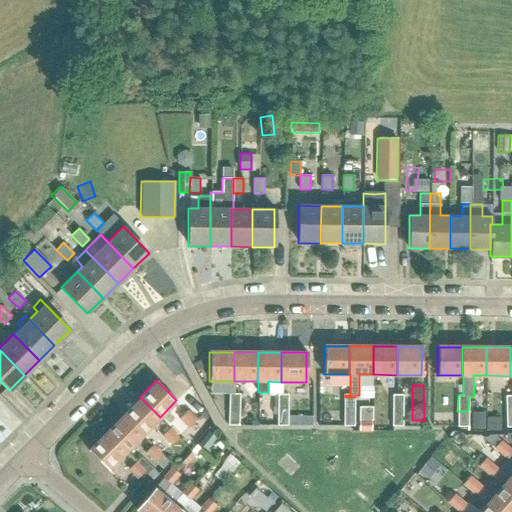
[(229,394),(229,409),(239,409),(240,394),(229,394)]
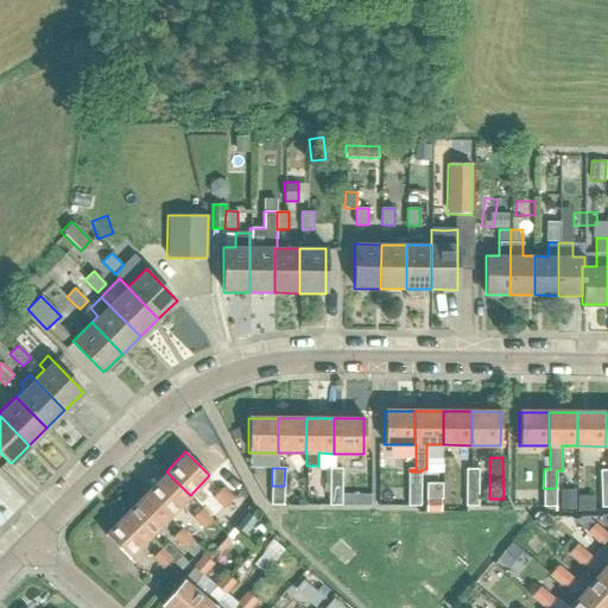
[(330,469),(330,487),(342,487),(342,469),(330,469)]
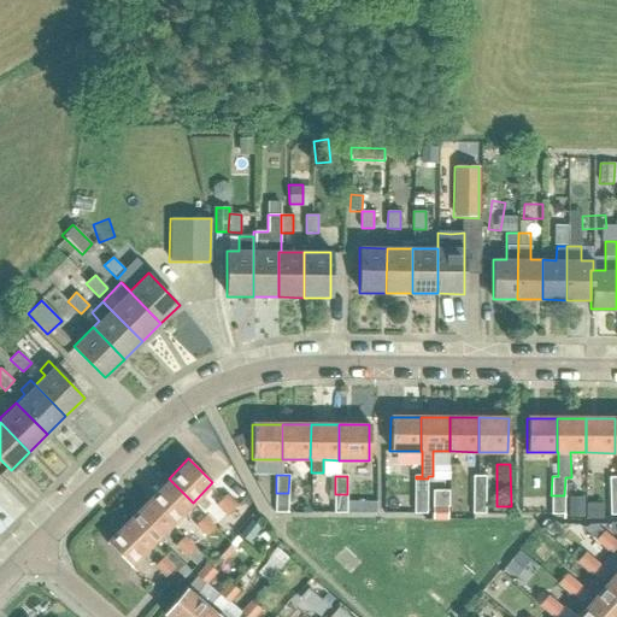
[(474,476),(474,495),(486,495),(486,476),(474,476)]
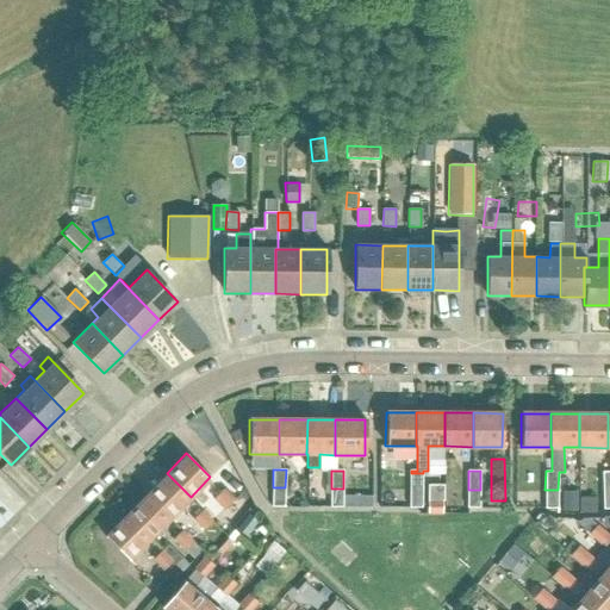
[(193,503),(190,498),(191,497),(167,473),(145,493),(170,518),(180,508),(185,511),(193,503)]
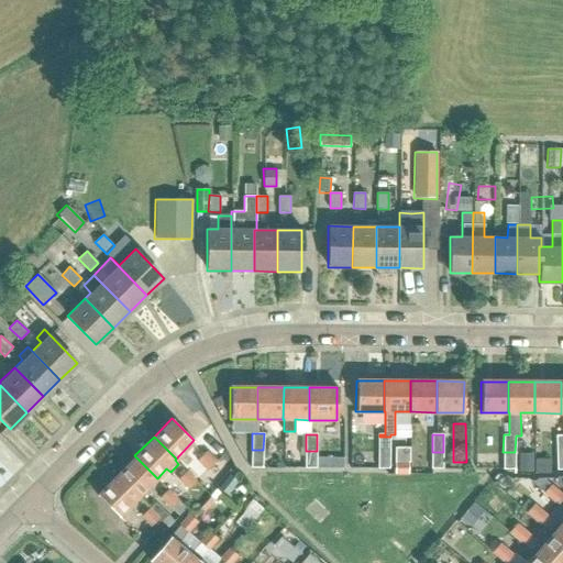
[(379,445),(377,445),(377,454),(390,454),(390,437),(379,437),(379,445)]
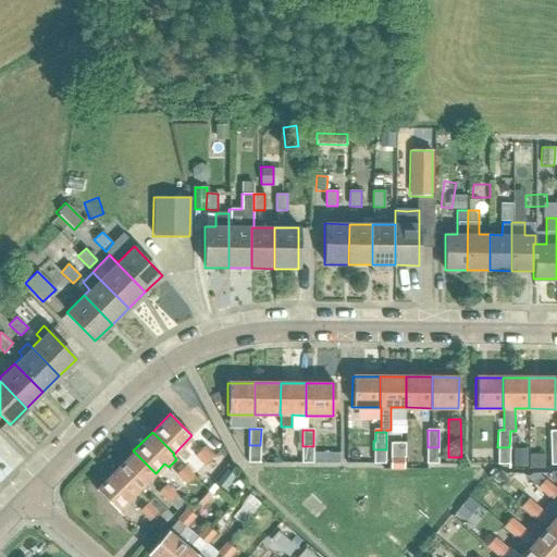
[(260,445),(249,445),(248,462),(260,462),(260,445)]
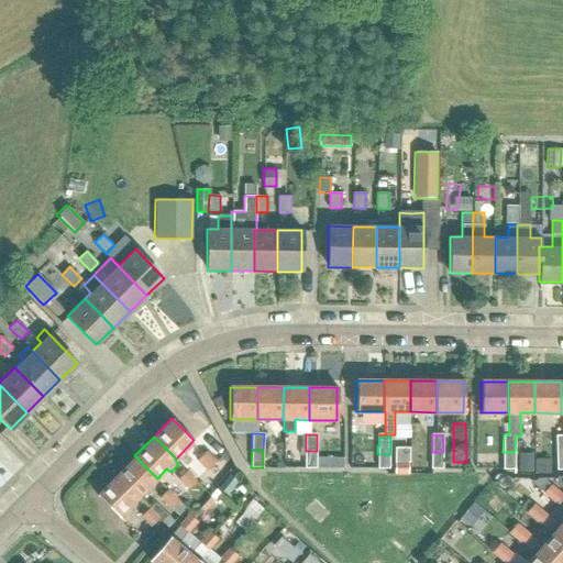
[(317,451),(306,451),(305,467),(317,467),(317,451)]
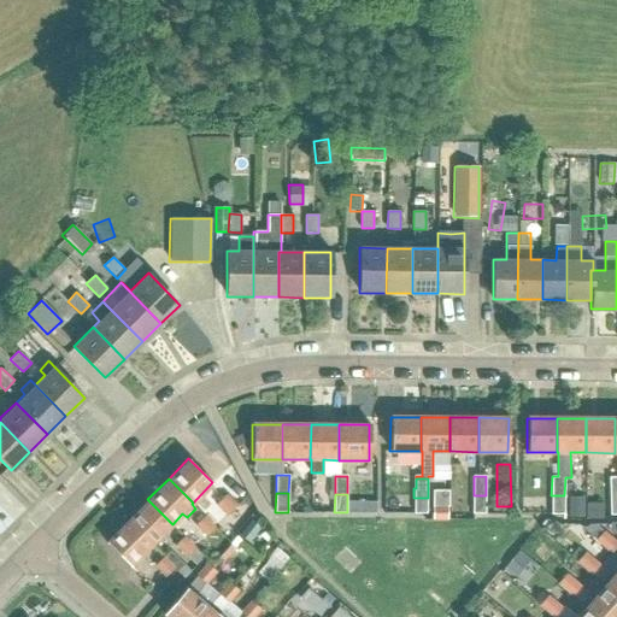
[(227,516),(235,507),(225,495),(216,505),(227,516)]
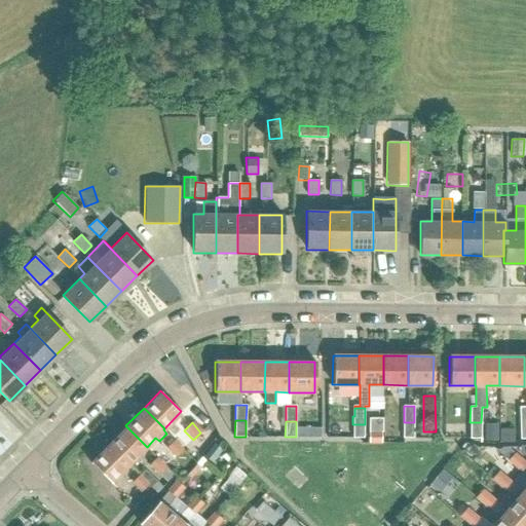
[(414,422),(404,422),(403,438),(414,438),(414,422)]
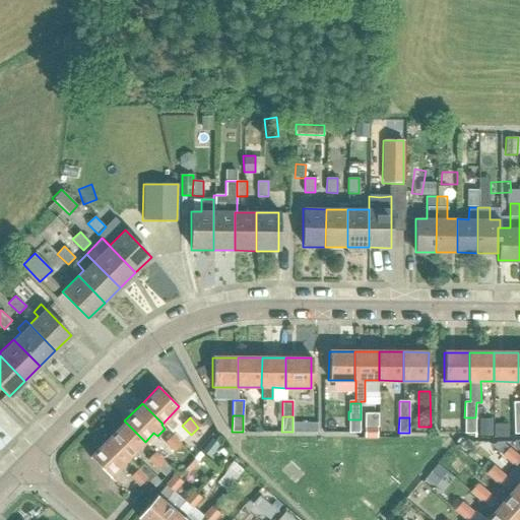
[(475,417),(464,417),(464,434),(468,434),(475,434),(475,417)]
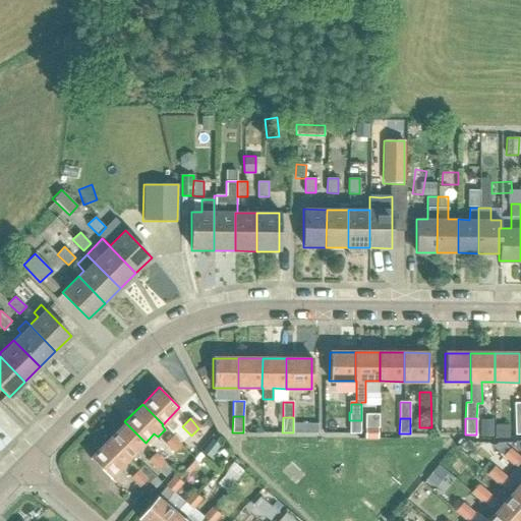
[(349,420),(349,433),(360,433),(361,420),(349,420)]
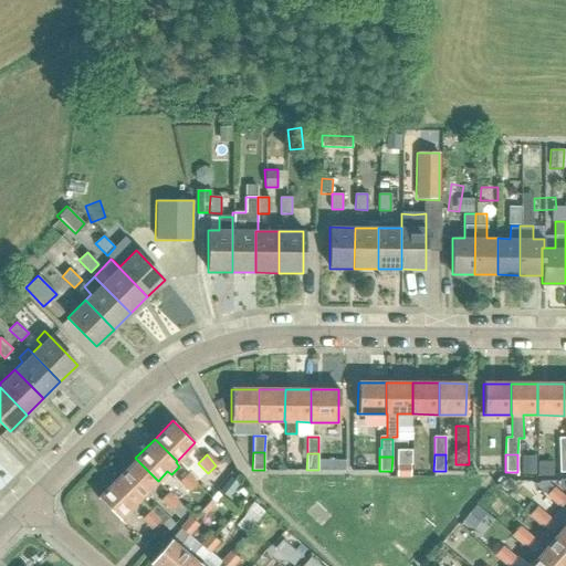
[(138,500),(149,489),(153,493),(160,485),(157,481),(158,481),(135,458),(116,478),(138,500)]
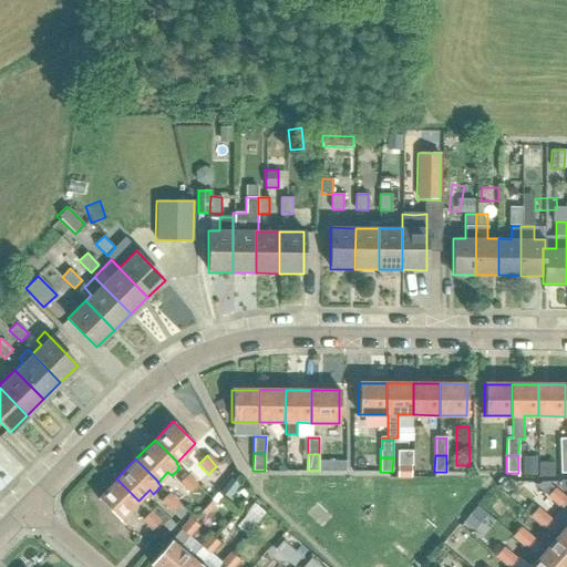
[(413,465),(399,465),(398,477),(413,477),(413,465)]
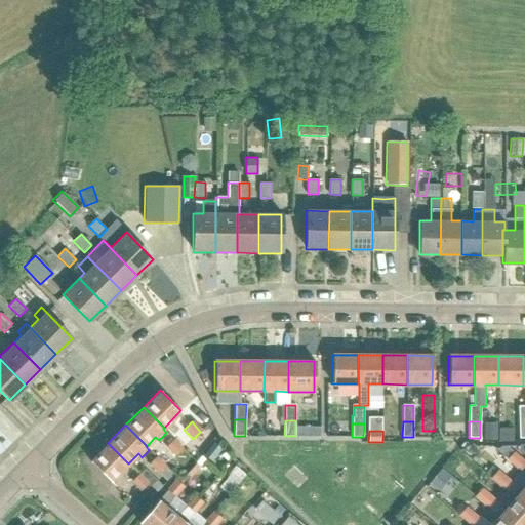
[(174,440),(166,447),(175,456),(184,448),(174,440)]
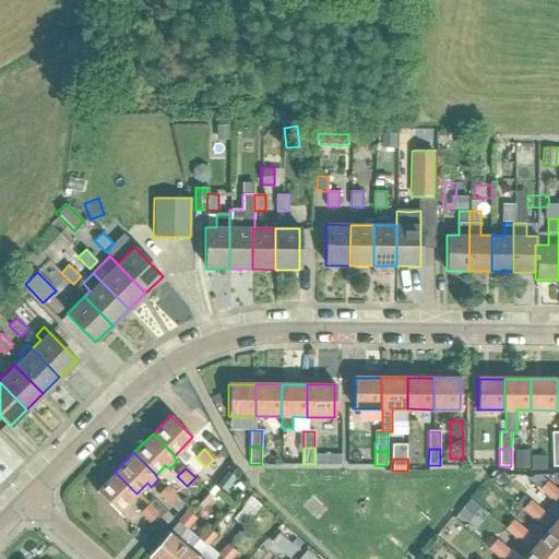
[(117,513),(129,501),(137,494),(115,472),(95,491),(117,513)]
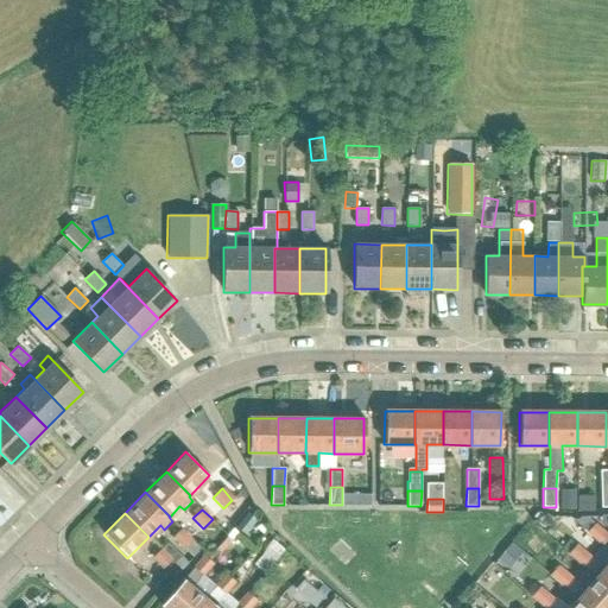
[(607,533),(603,530),(601,529),(595,523),(587,533),(602,544),(607,550),(607,533)]
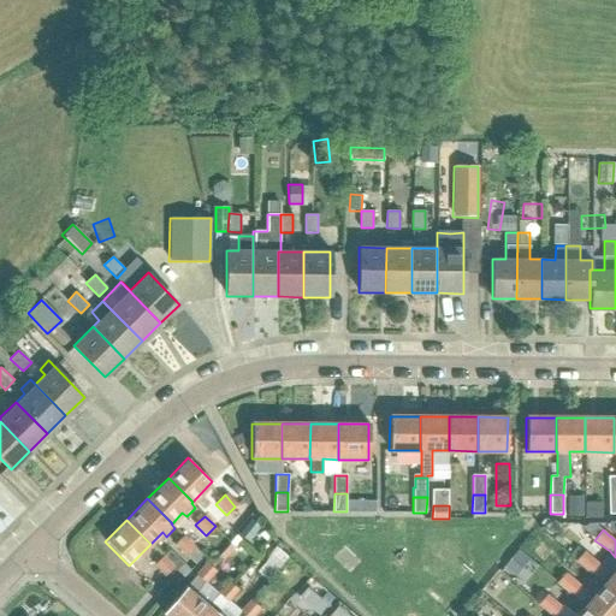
[(185,556),(187,556),(194,548),(195,546),(184,535),(175,545),(185,556)]
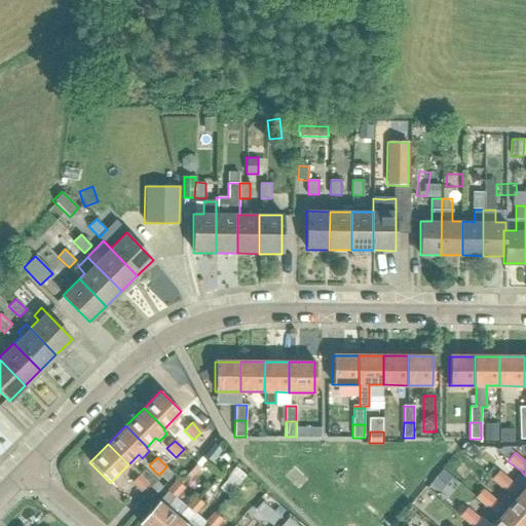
[(174,475),(165,467),(159,475),(167,482),(174,475)]
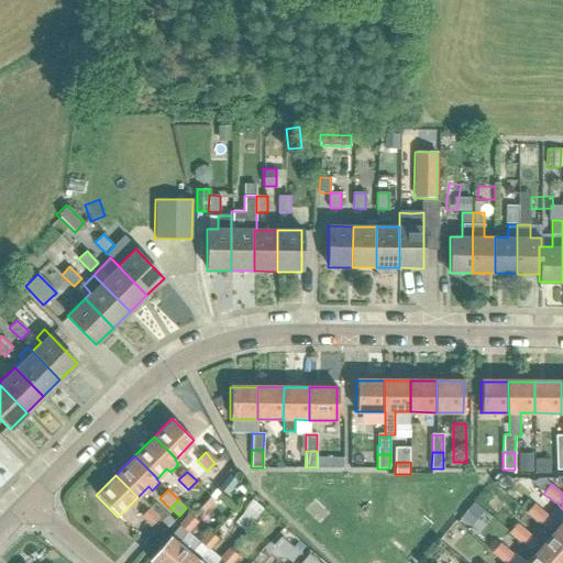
[(473,501),(461,517),(471,526),(483,510),(473,501)]
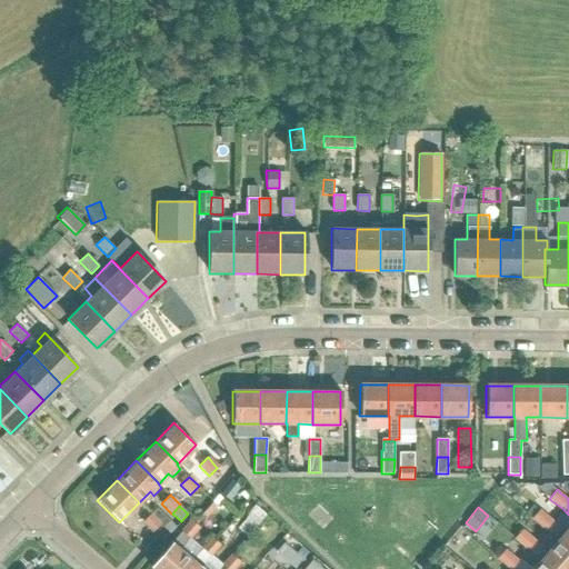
[(546,529),(558,538),(568,547),(568,525),(565,530),(552,521),(552,520),(539,509),(531,518),(546,529)]
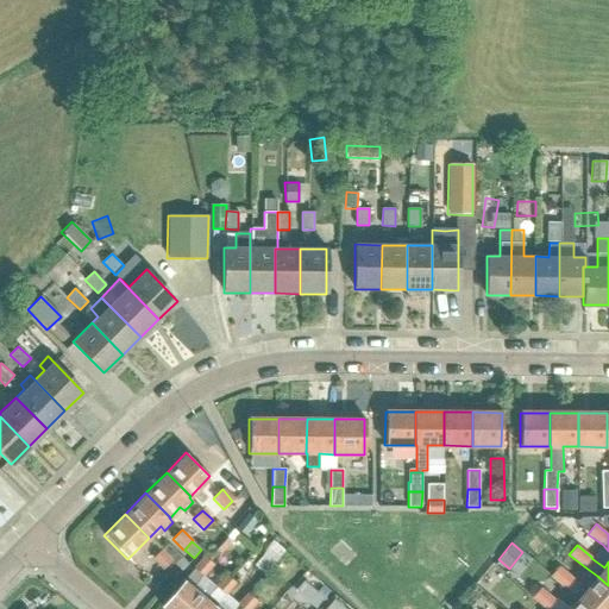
[(152,559),(163,570),(173,559),(162,550),(152,559)]
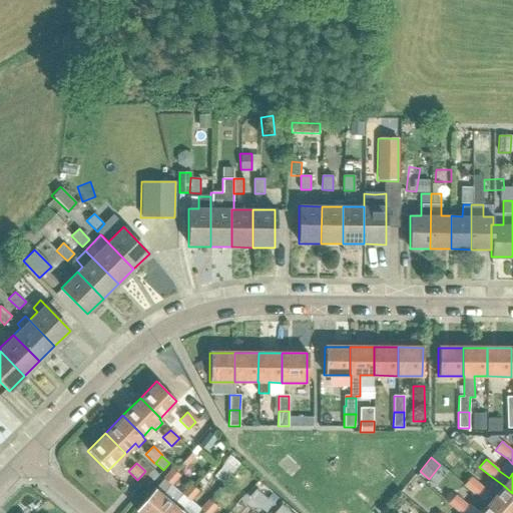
[(164,478),(154,490),(152,488),(134,509),(138,512),(163,512),(171,504),(162,496),(172,485),(180,476),(172,468),(164,478)]
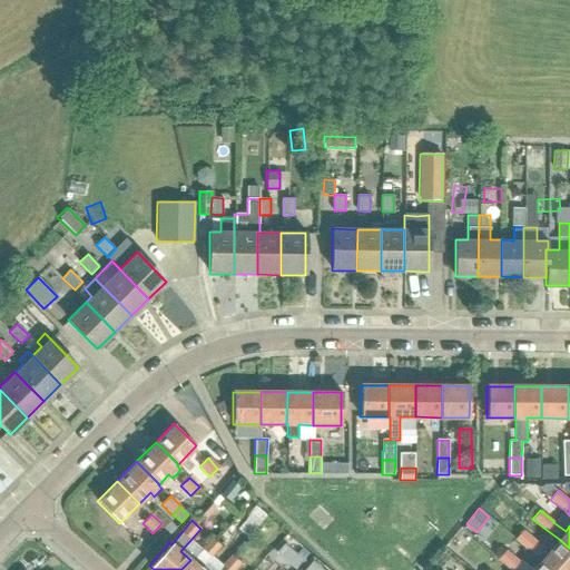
[(516,540),(529,551),(541,560),(541,559),(553,569),(569,569),(569,548),(559,539),(549,551),(537,541),(523,530),(516,540)]
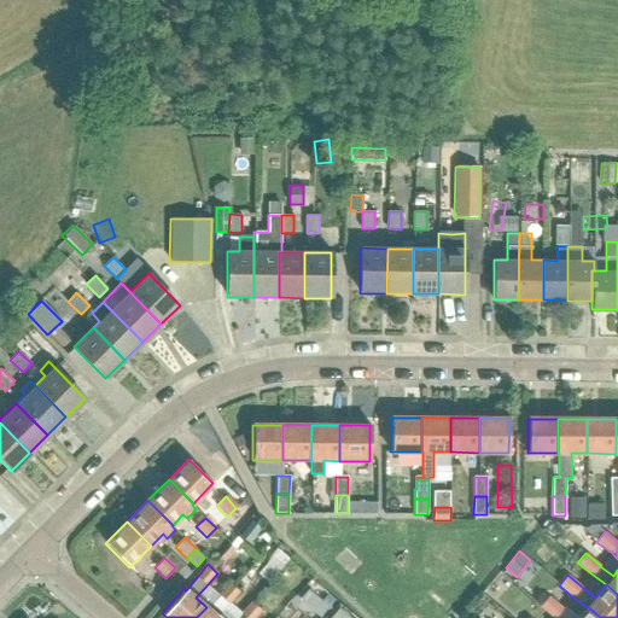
[(213,605),(209,608),(207,607),(197,617),(219,617),(217,617),(221,613),(221,612),(229,602),(229,604),(240,592),(231,583),(221,595),(213,605)]
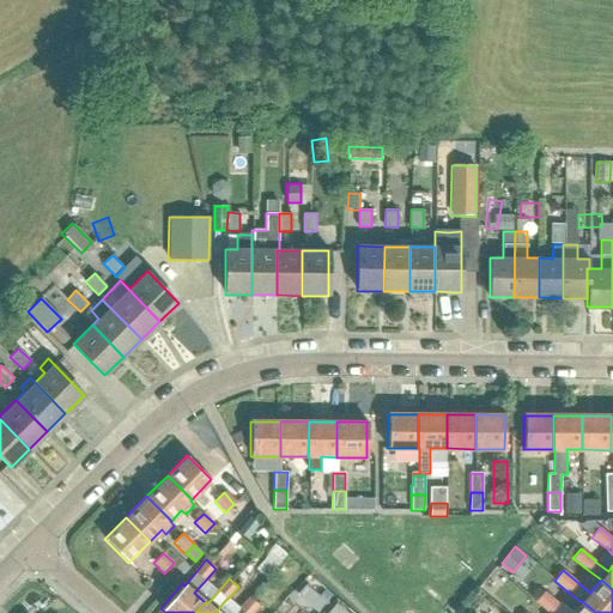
[(283,578),(262,598),(273,608),(293,589),(283,578)]
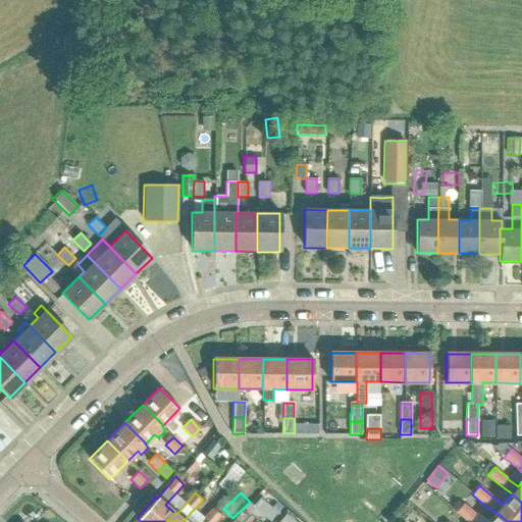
[(277,512),(260,498),(252,507),(270,521),(277,512)]
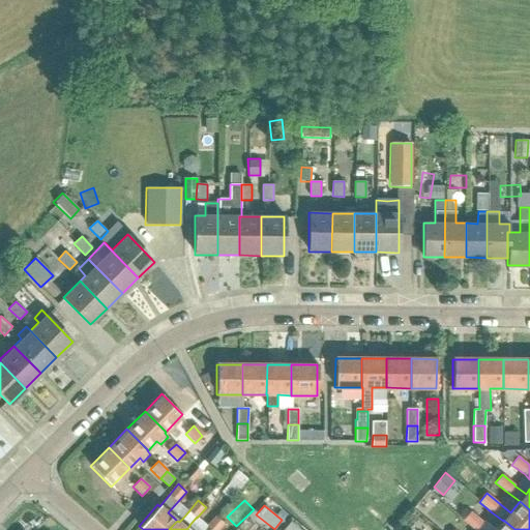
[(474,529),(475,529),(476,529),(482,523),(470,511),(463,520),(474,529)]
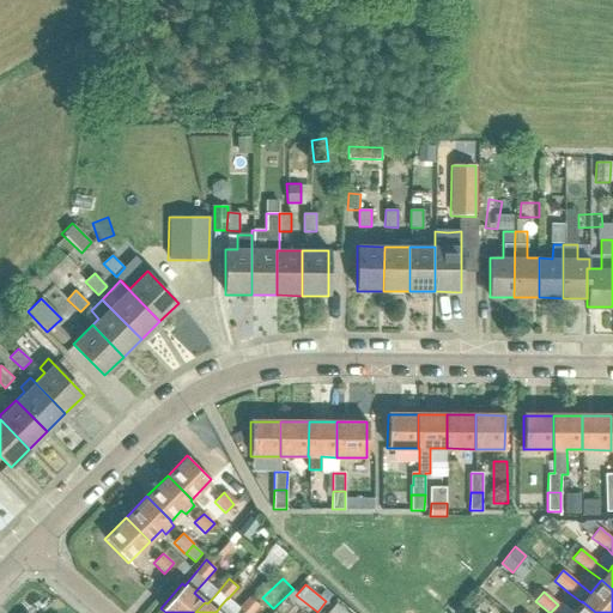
[(240,608),(244,612),(253,612),(260,606),(249,598),(240,608)]
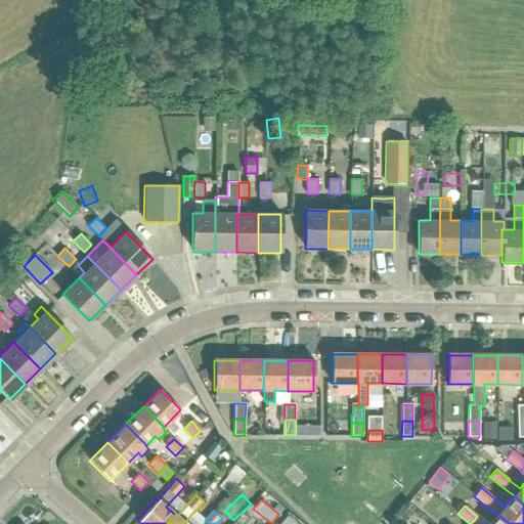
[(509,523),(497,514),(497,515),(489,523),(509,523)]
